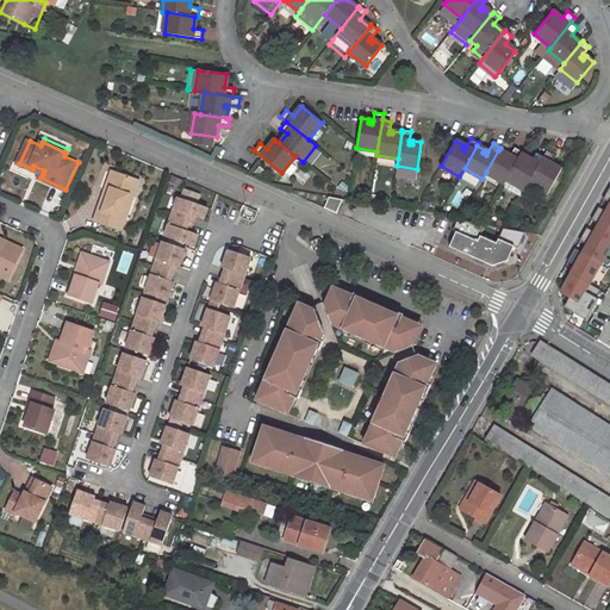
[(498,150),(486,172),(504,182),(506,179),(521,154),(522,151),(515,147),(510,155),(508,159),(504,157),(506,154),(498,150)]
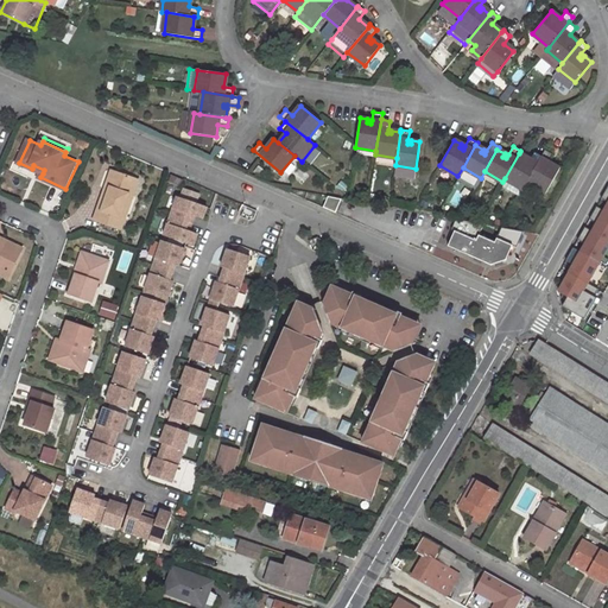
[(527,182),(545,192),(558,169),(551,165),(549,168),(546,165),(548,163),(553,153),(545,150),(542,156),(527,182)]
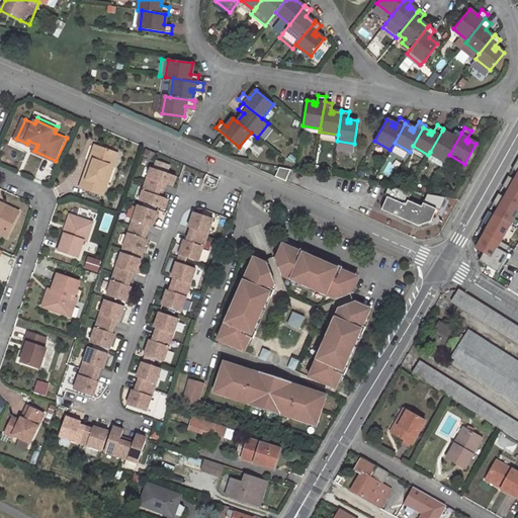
[(442,131),(430,152),(445,161),(449,155),(461,133),(455,128),(451,136),(449,139),(447,137),(449,135),(442,131)]
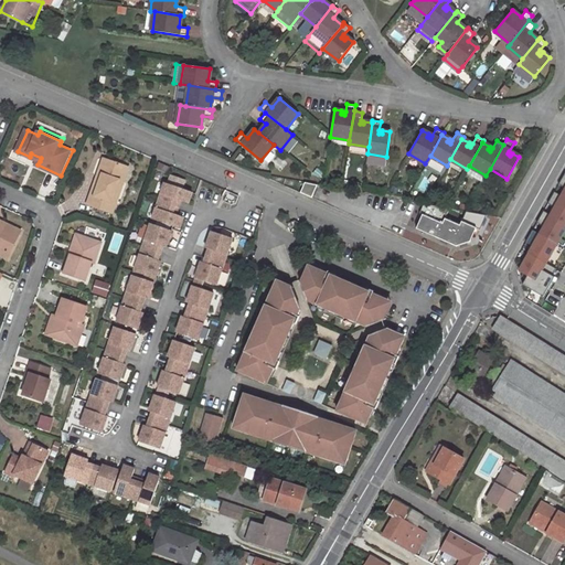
[(100,184),(108,160),(104,159),(96,182),(100,184)]
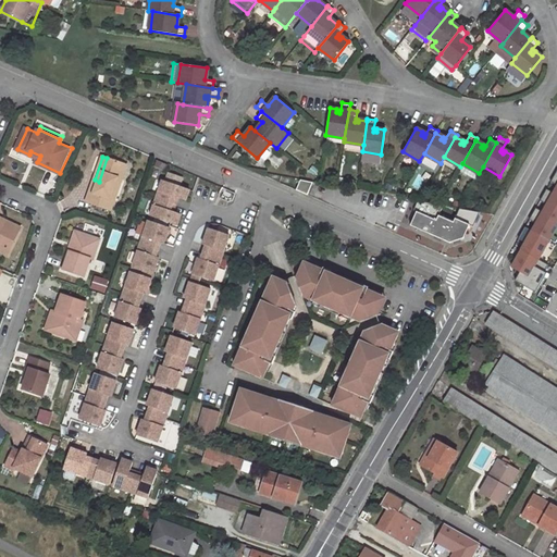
[(95,180),(87,201),(112,210),(115,200),(111,198),(119,177),(122,180),(127,164),(107,158),(99,182),(95,180)]
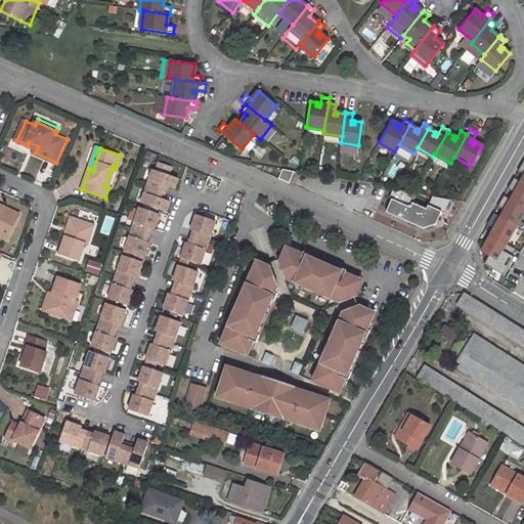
[(162,158),(149,154),(146,161),(159,166),(162,158)]
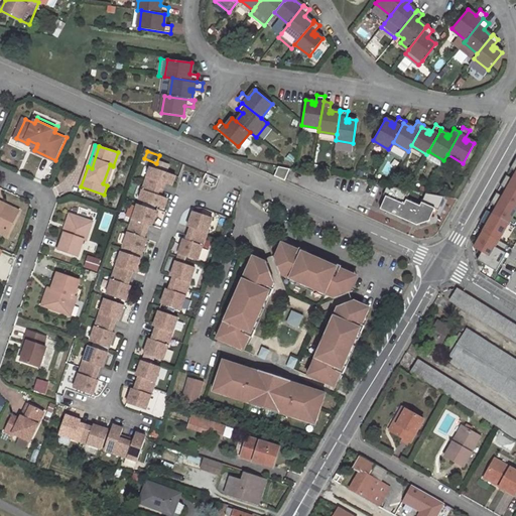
[(107,185),(113,166),(110,164),(103,183),(107,185)]
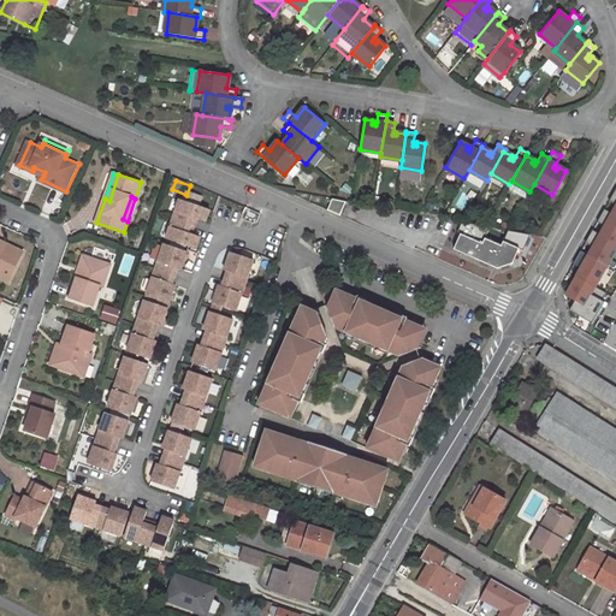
[(332,200),(327,209),(339,215),(345,202),(332,200)]
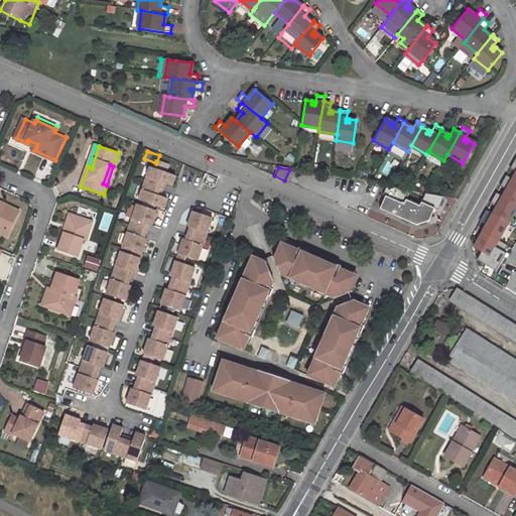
[(152,168),(146,185),(161,190),(163,183),(173,186),(176,176),(152,168)]
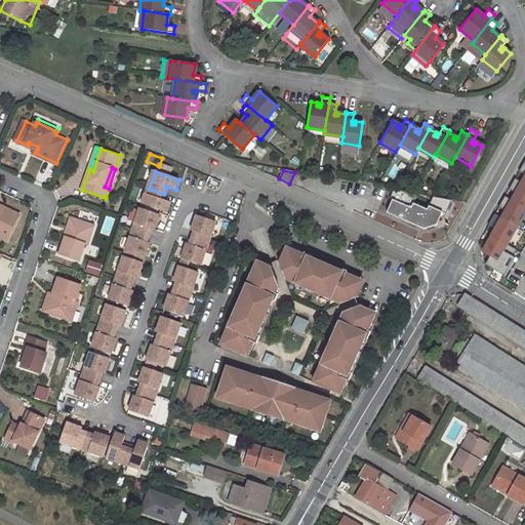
[(518,193),(523,183),(517,178),(511,190),(518,193)]
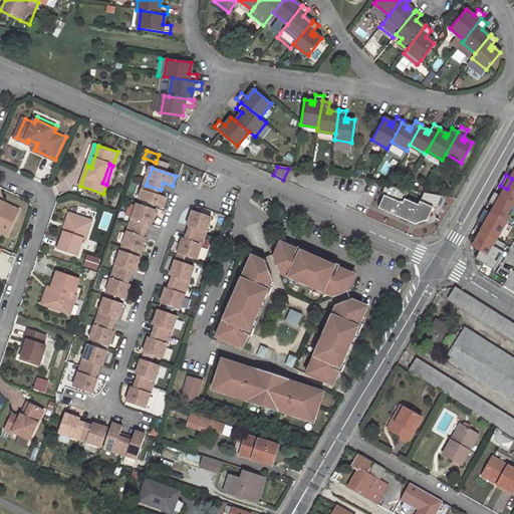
[(507,189),(503,196),(513,202),(513,179),(512,179),(507,189)]
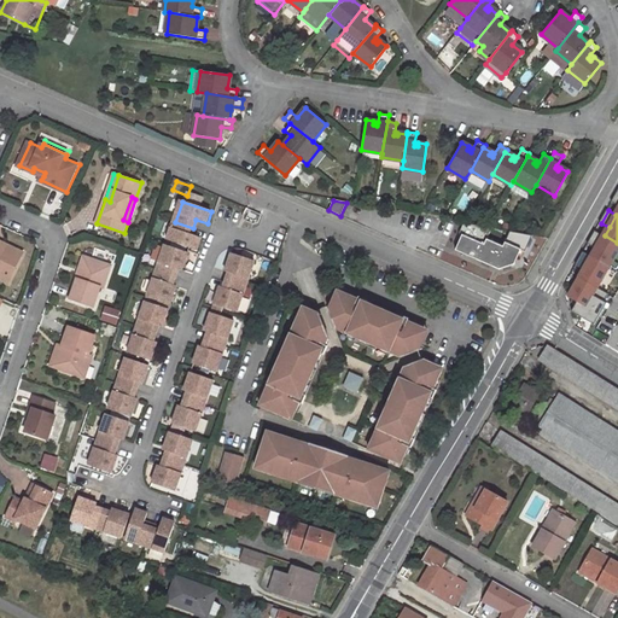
[(168,242),(197,251),(202,239),(191,235),(193,228),(175,222),(168,242)]
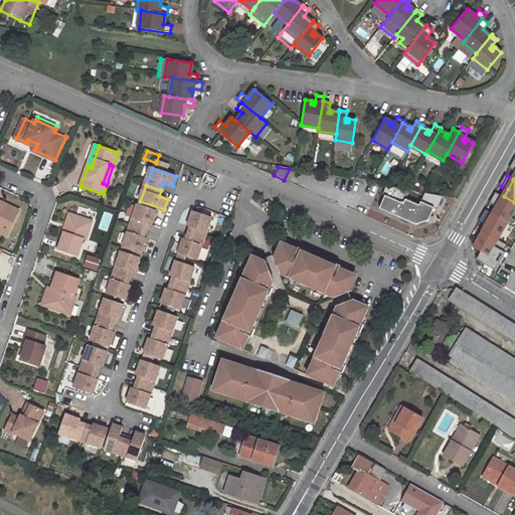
[(498,207),(504,196),(497,192),(491,203),(498,207)]
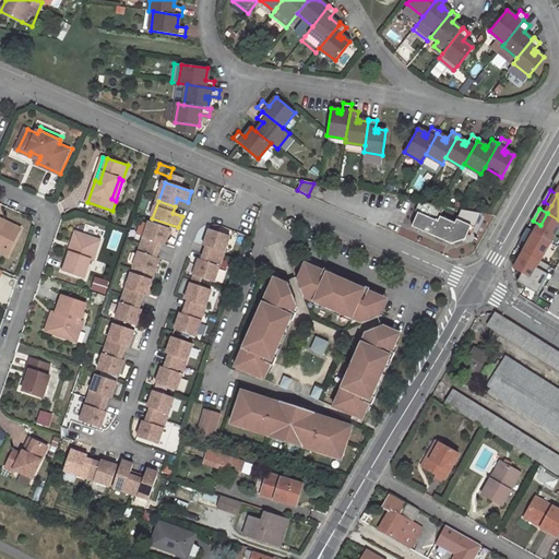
[(413,225),(452,242),(465,238),(472,225),(458,218),(456,222),(441,215),(439,219),(419,211),(413,225)]
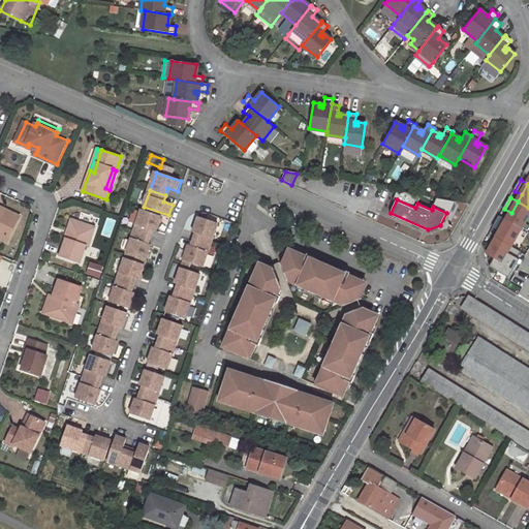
[(511,213),(507,218),(526,228),(528,222),(528,208),(518,201),(511,213)]
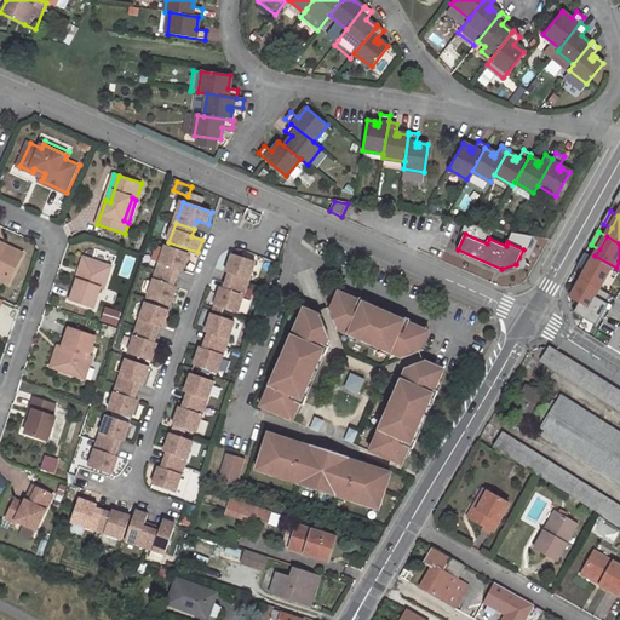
[(326,245),(317,247),(320,256),(332,262),(338,250),(326,245)]
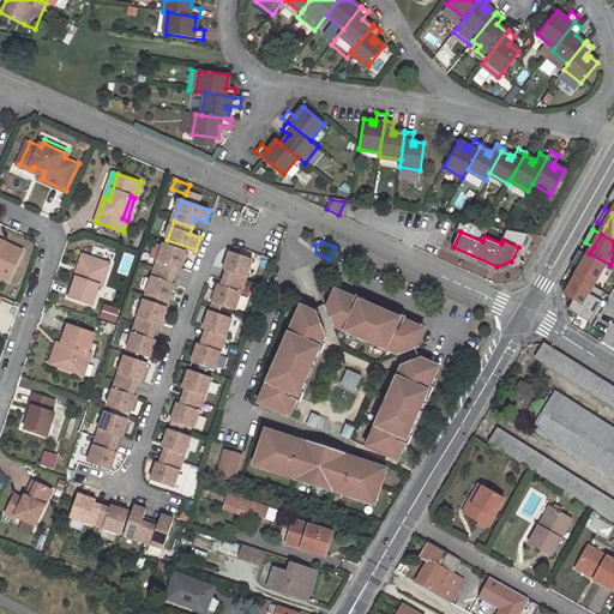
[(6,251),(0,247),(0,277),(13,283),(28,253),(8,245),(6,251)]
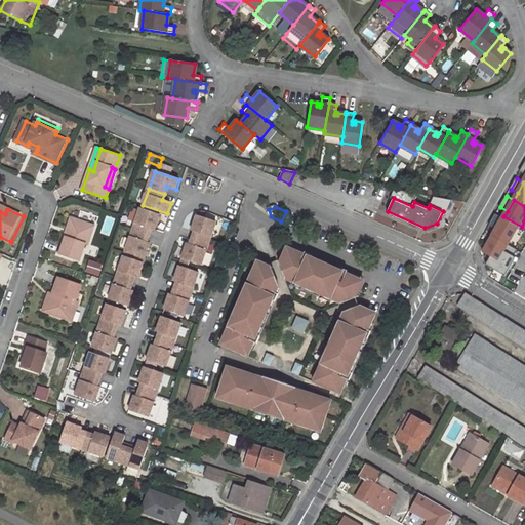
[(142,209),(134,232),(151,237),(154,231),(156,232),(161,216),(142,209)]
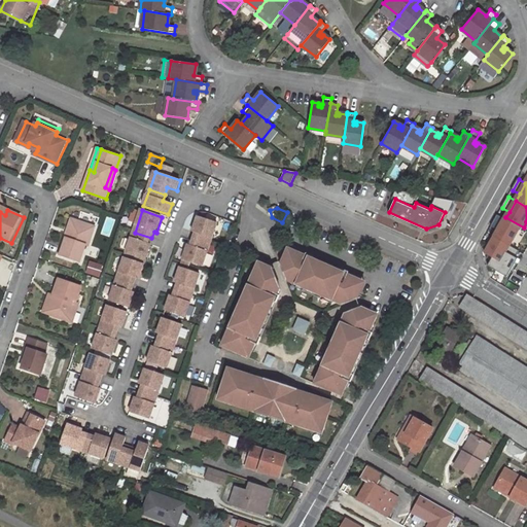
[(499,229),(505,217),(499,214),(493,225),(499,229)]
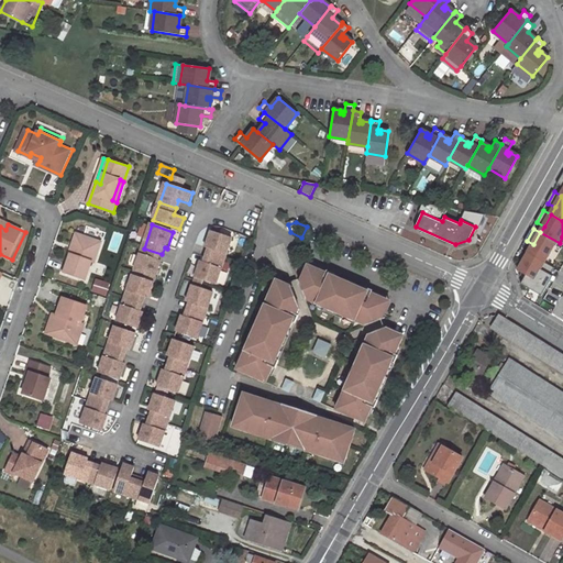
[(234,240),(213,232),(208,250),(210,250),(208,257),(225,264),(234,240)]
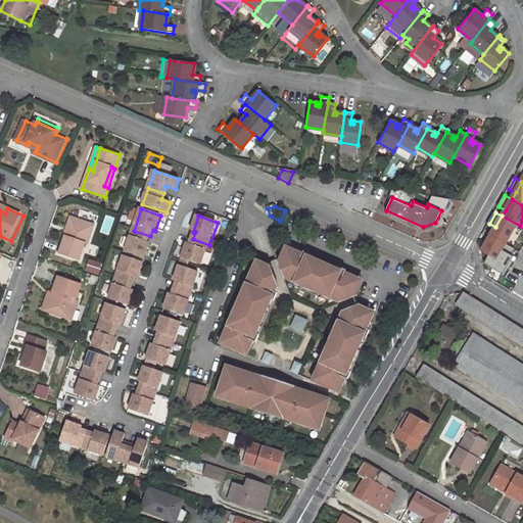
[(495,227),(491,234),(510,244),(520,226),(502,216),(495,227)]
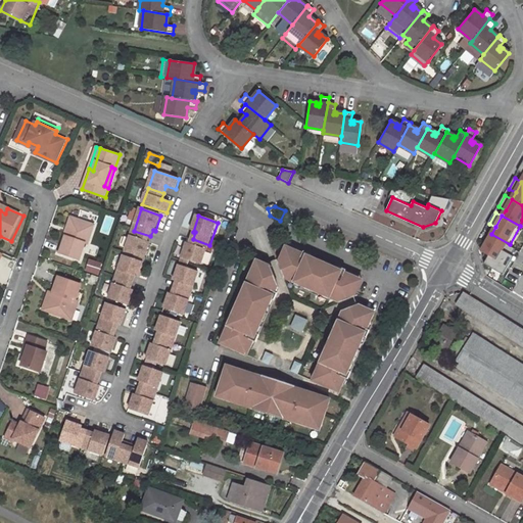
[(73,218),(66,236),(68,236),(70,237),(73,231),(72,230),(76,219),(73,218)]
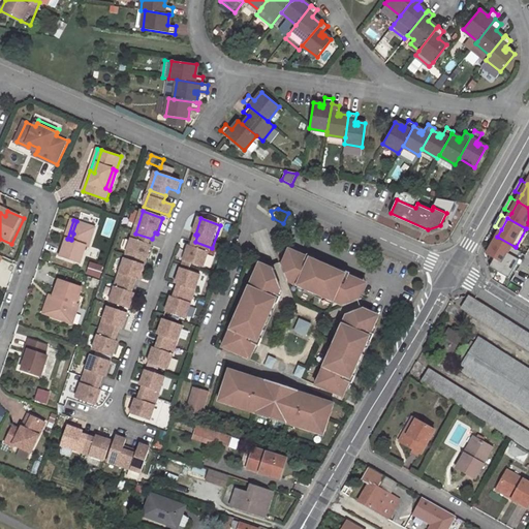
[(73,234),(71,240),(69,239),(63,256),(83,262),(88,245),(91,246),(97,227),(76,221),(72,232),(73,234)]
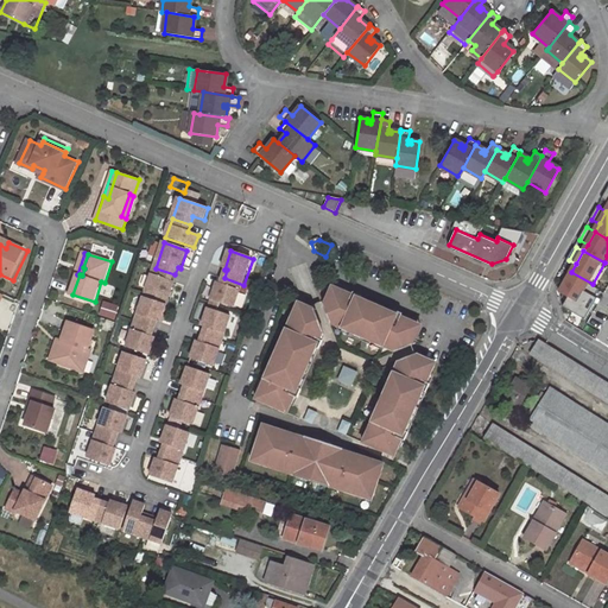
[(156,268),(147,292),(170,301),(176,282),(172,280),(175,274),(156,268)]
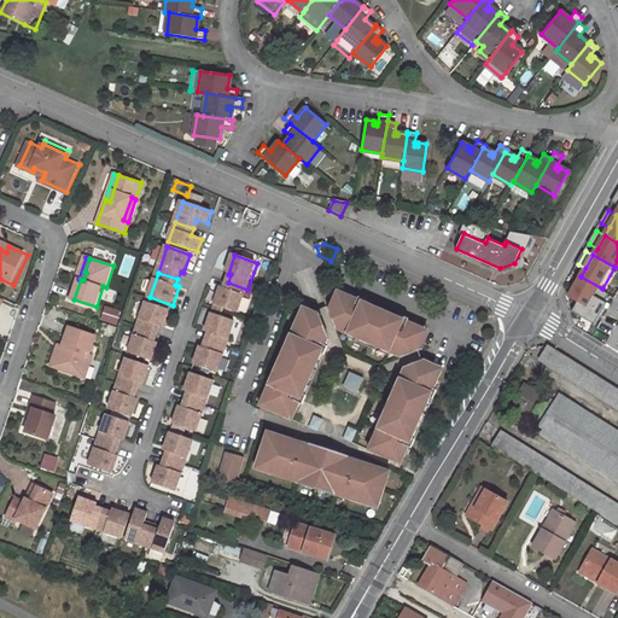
[(602,289),(581,277),(570,296),(581,302),(592,308),(598,296),(602,289)]
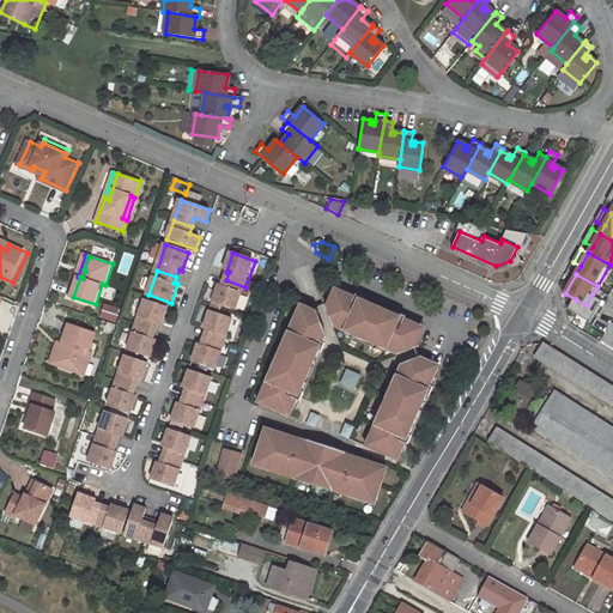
[(222,286),(216,304),(237,311),(246,287),(226,280),(224,287),(222,286)]
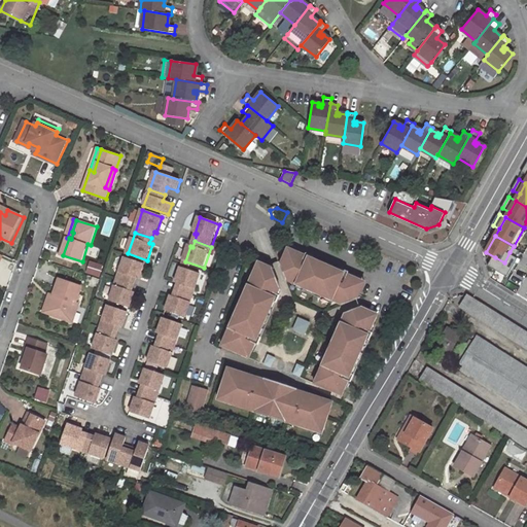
[(291,248),(283,265),(287,264),(294,249),(291,248)]
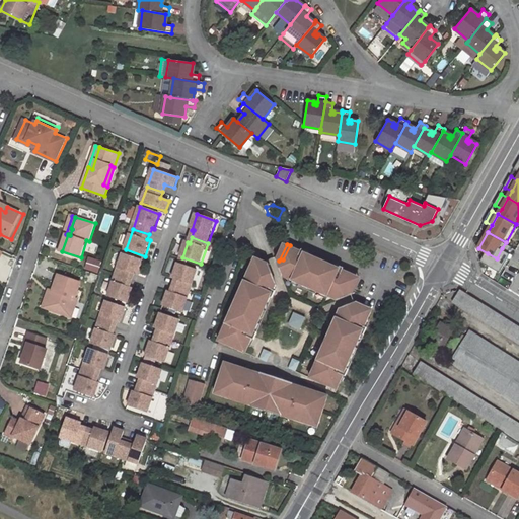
[(285,276),(341,301),(356,295),(354,291),(360,277),(346,271),(347,269),(340,265),(338,268),(332,265),(335,261),(318,253),(316,257),(310,255),(311,253),(304,249),(303,251),(290,245),(283,260),(279,261),(285,276)]
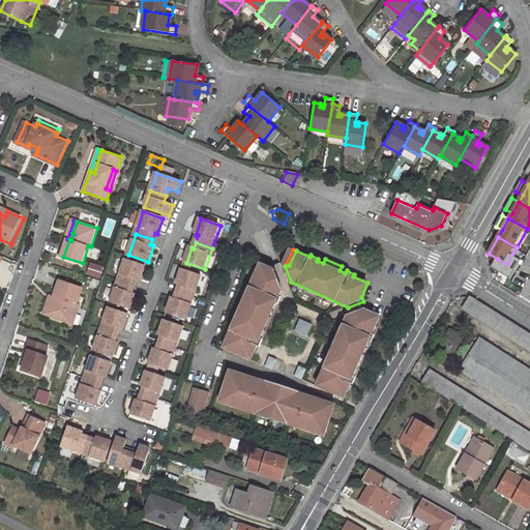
[(523,260),(512,254),(507,264),(498,259),(494,266),(512,277),(523,260)]
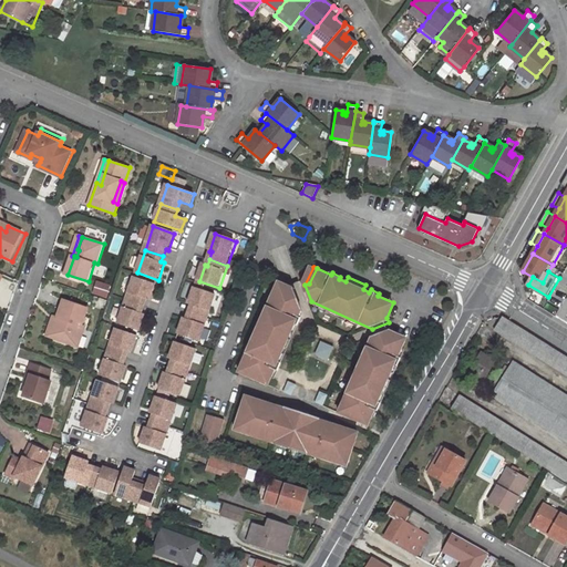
[(136,277),(127,301),(145,308),(148,299),(151,300),(156,284),(136,277)]
